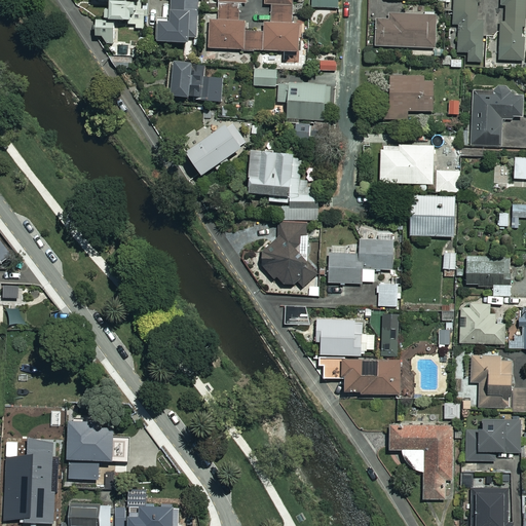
[(107,19),(96,19),(96,36),(107,37),(107,43),(116,43),(116,19),(130,19),(130,28),(145,28),(145,7),(143,7),(143,0),(112,0),(112,8),(107,8),(107,19)]
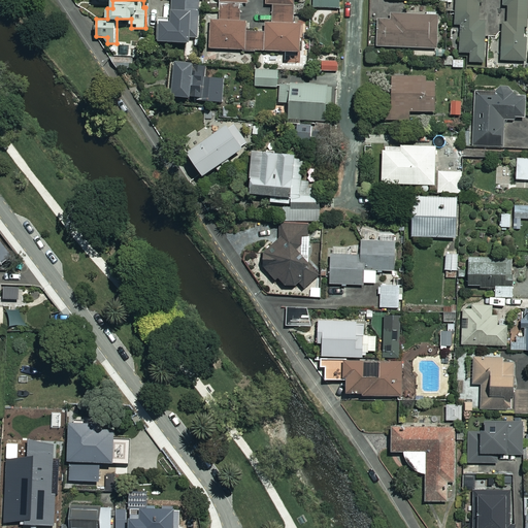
[(199,0),(173,0),(172,21),(161,20),(160,40),(191,42),(191,36),(198,37),(199,0)]
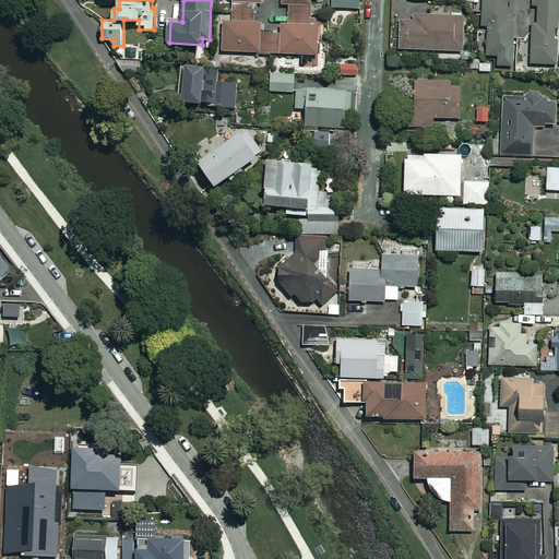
[(282,0),(283,4),(289,4),(289,22),(282,21),(282,33),(263,32),(263,23),(257,22),(257,1),(264,1),(263,0),(233,0),(233,22),(224,21),(223,51),(318,55),(319,23),(311,22),(311,0),(282,0)]
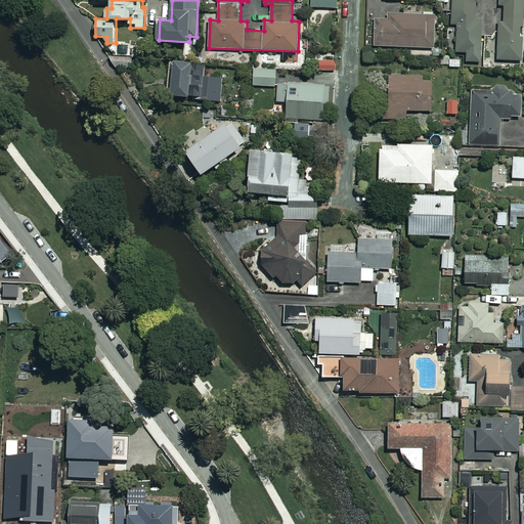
[(479,0),(451,0),(451,26),(456,26),(455,53),(466,53),(466,62),(480,63),(482,11),(479,10),(479,0)]
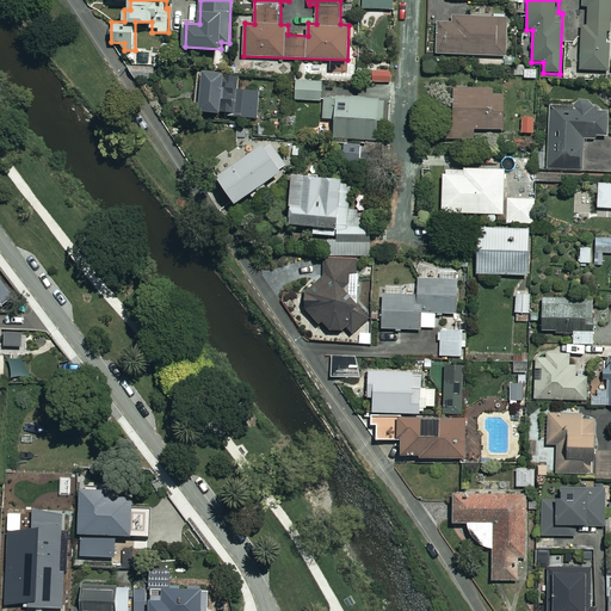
[(609,0),(581,0),(581,7),(587,7),(587,26),(581,26),(579,71),(606,72),(609,0)]
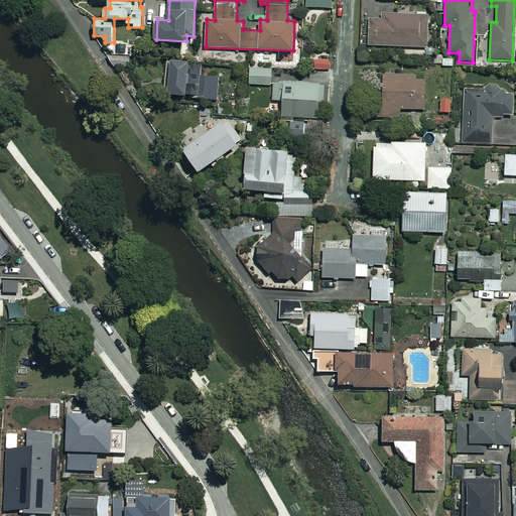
[(380,15),(380,22),(368,21),(368,46),(426,48),(427,17),(380,15)]
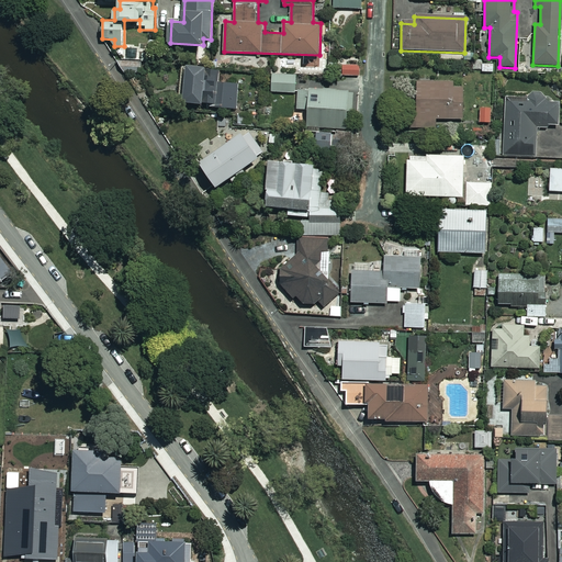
[(358,64),(338,64),(338,78),(358,78),(358,64)]
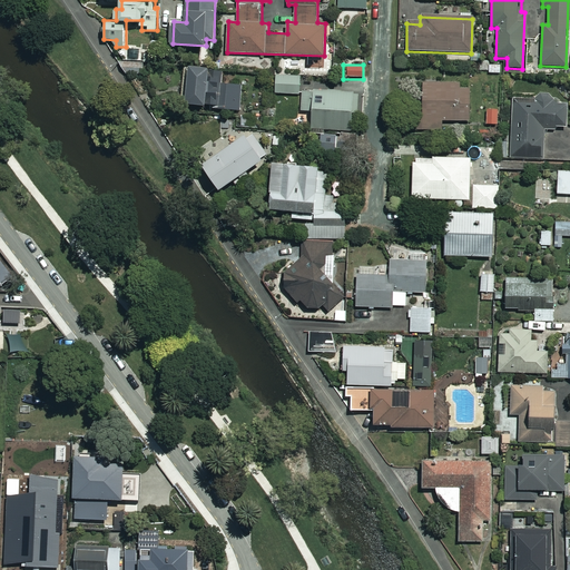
[(503,65),(488,65),(488,75),(503,75),(503,65)]
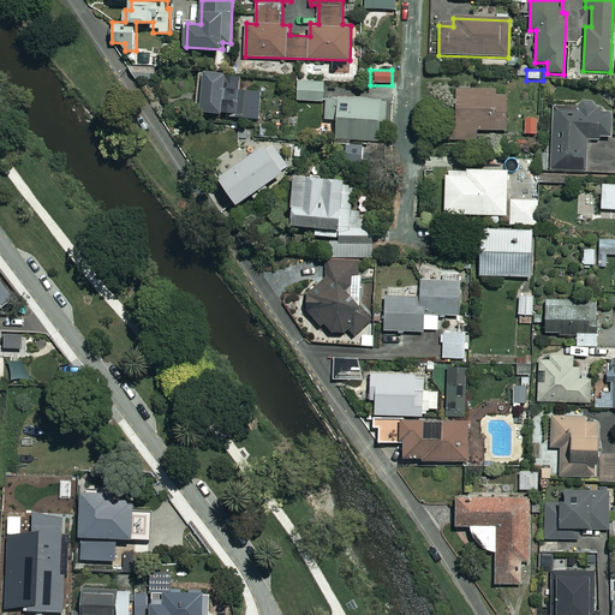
[(242,75),(206,72),(203,111),(261,115),(262,91),(240,90),(242,75)]
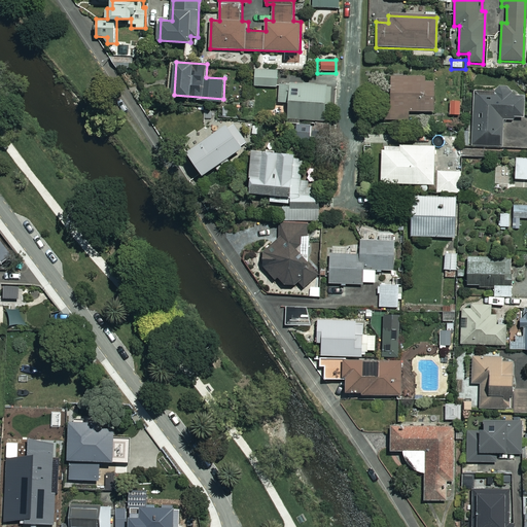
[(279,70),(255,70),(255,86),(278,86),(279,70)]
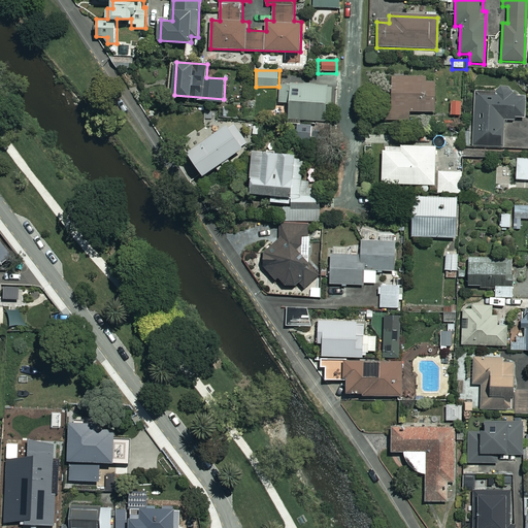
[(433,78),(390,78),(391,108),(386,108),(386,121),(408,121),(408,113),(433,113),(433,78)]
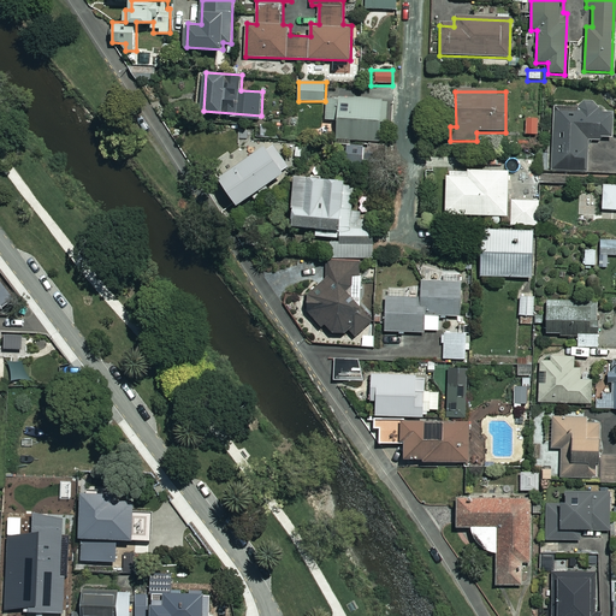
[(389,100),(327,98),(326,119),(338,120),(338,138),(381,141),(383,119),(388,120),(389,100)]
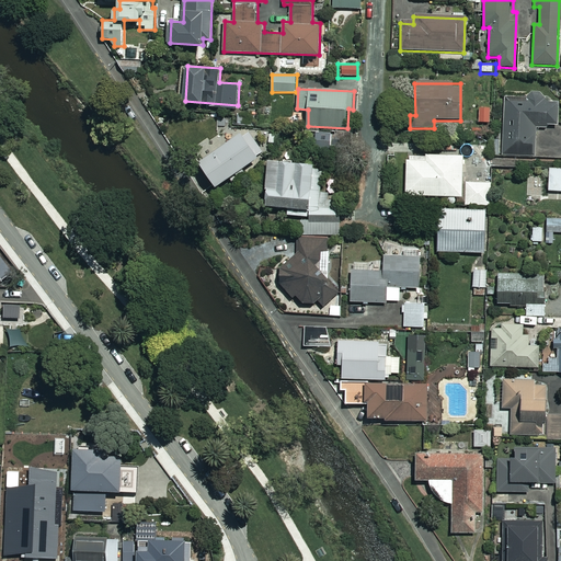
[(525,96),(504,95),(503,138),(488,138),(488,156),(531,157),(533,127),(556,127),(557,100),(525,99),(525,96)]
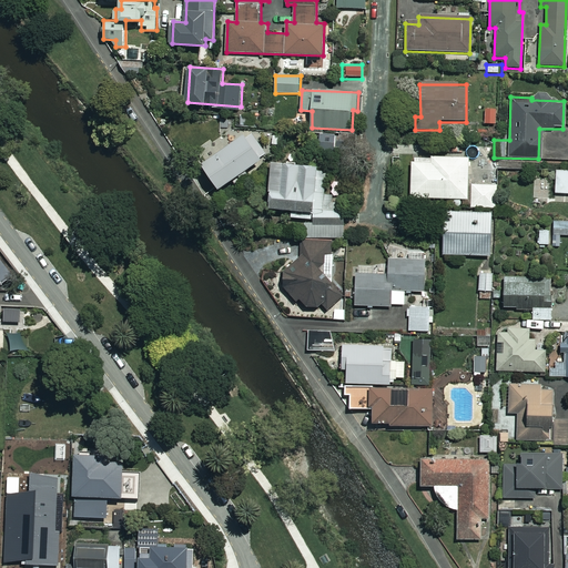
[(259,127),(260,111),(243,109),(241,125),(259,127)]
